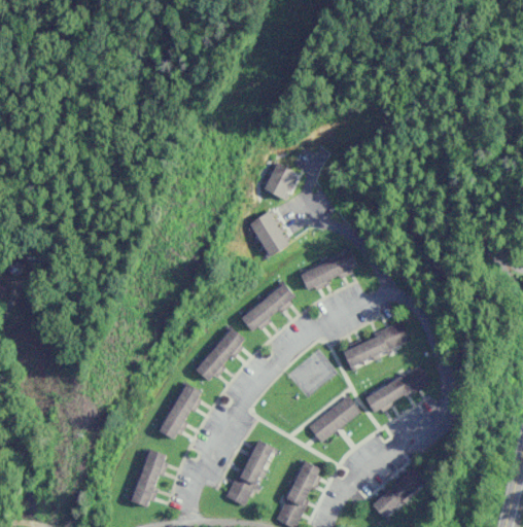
[(308,291),(358,270),(351,251),(301,273),(308,291)]
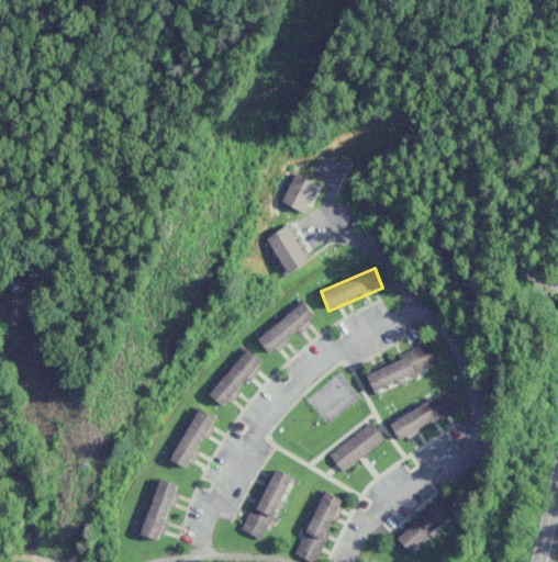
[(315,316),(302,301),(257,339),(270,355),(315,316)]
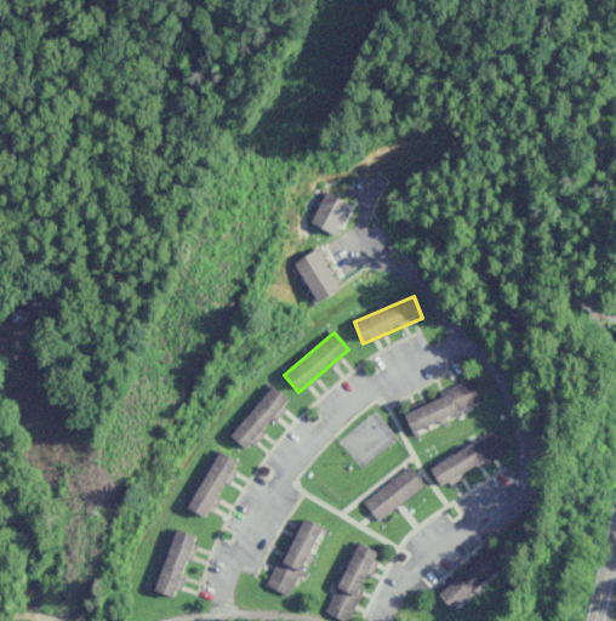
[(483,404),(474,381),(404,411),(412,433),(483,404)]
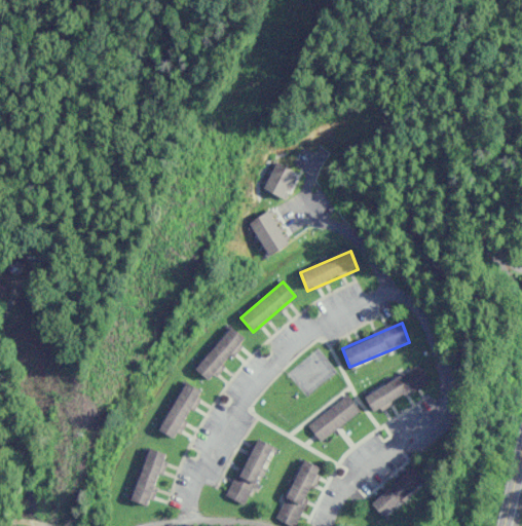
[(194,368),(209,381),(246,340),(231,327),(194,368)]
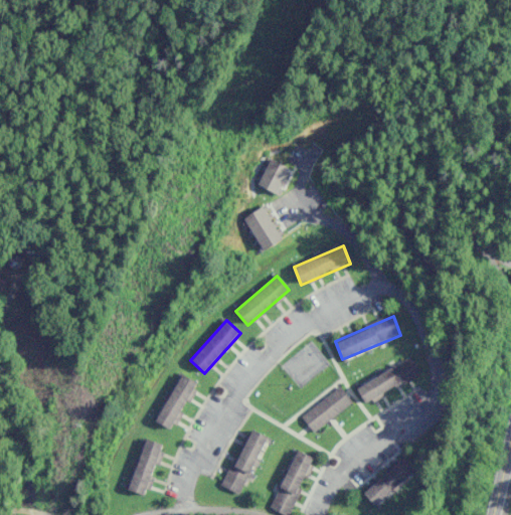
[(421,375),(412,357),(356,386),(365,403),(421,375)]
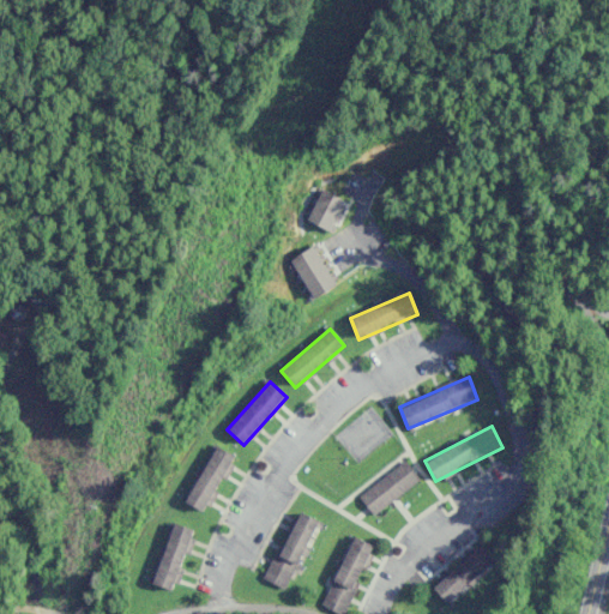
[(235,456),(215,445),(185,503),(204,513),(235,456)]
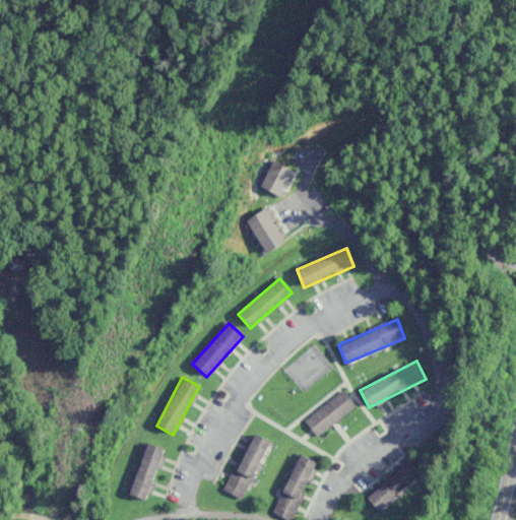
[(304,421),(317,437),(355,405),(341,390),(304,421)]
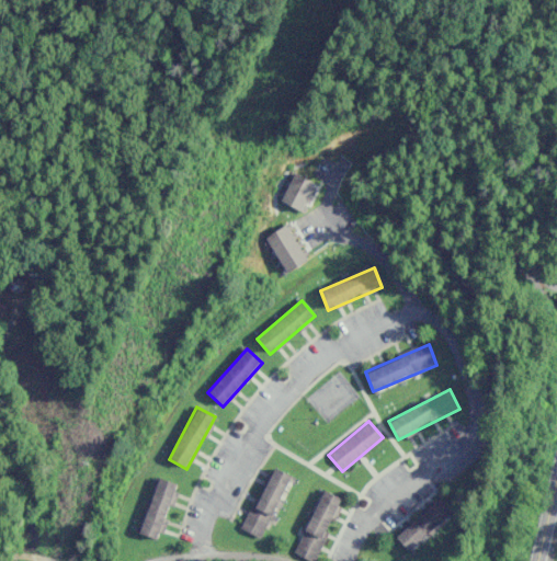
[(241,530),(262,539),(292,476),(272,467),(241,530)]
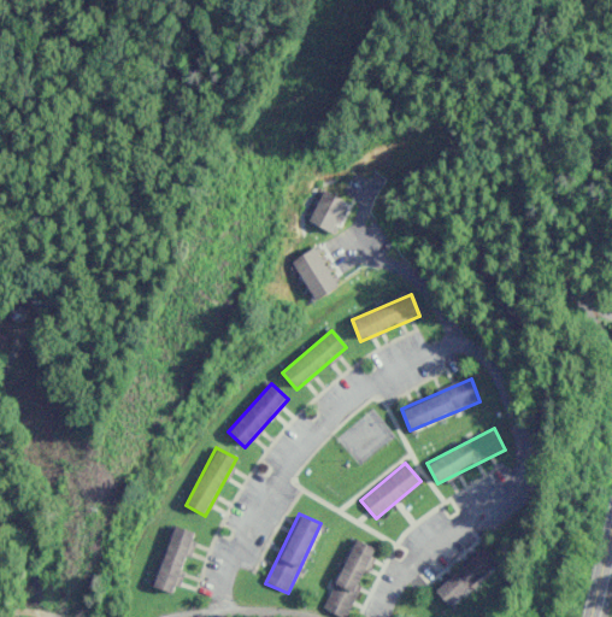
[(193,532),(171,526),(156,588),(176,594),(193,532)]
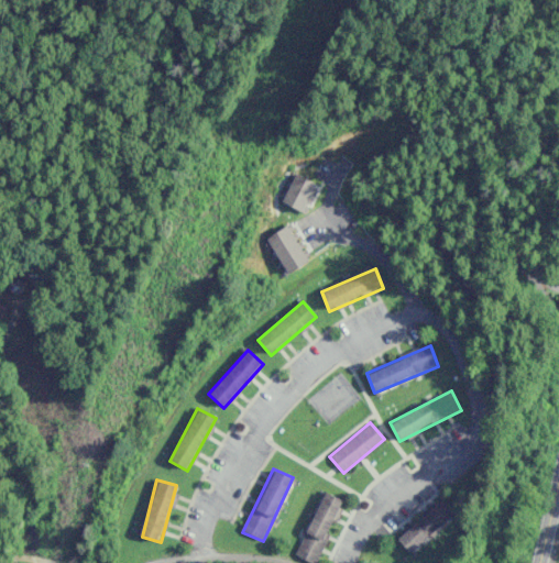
[(315,562),(342,500),(324,492),(295,556),(310,562),(315,562)]
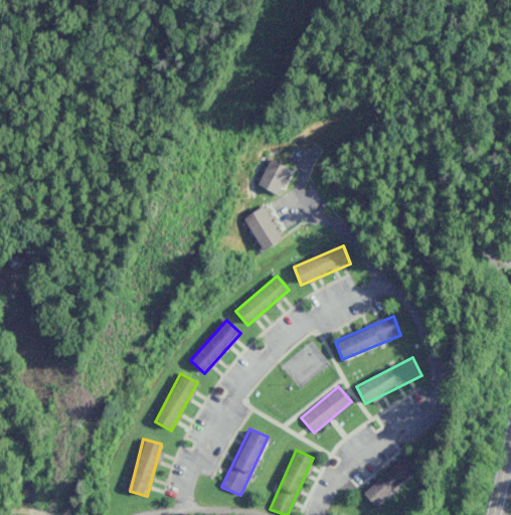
[(375,506),(415,471),(404,458),(363,492),(375,506)]
